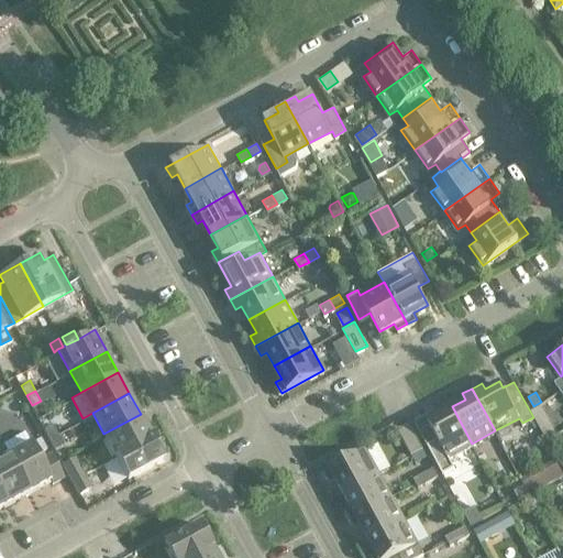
[(541,404),(531,409),(538,422),(548,416),(541,404)]
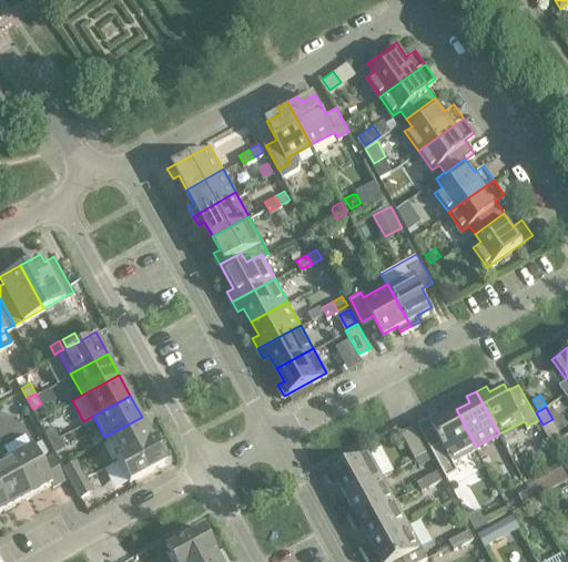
[(476,447),(456,409),(443,417),(439,411),(417,422),(430,447),(446,474),(459,468),(454,458),(476,447)]
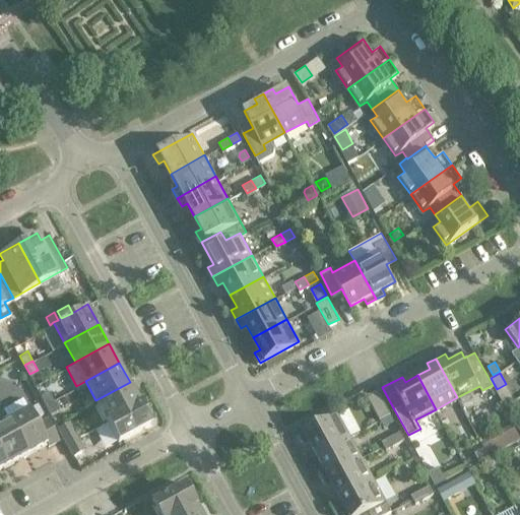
[(140,401),(130,382),(95,400),(107,420),(140,401)]
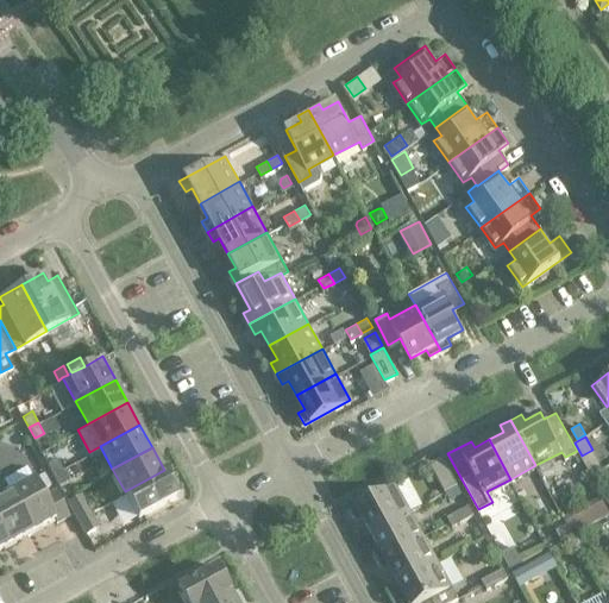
[(56,456),(46,462),(52,472),(63,466),(56,456)]
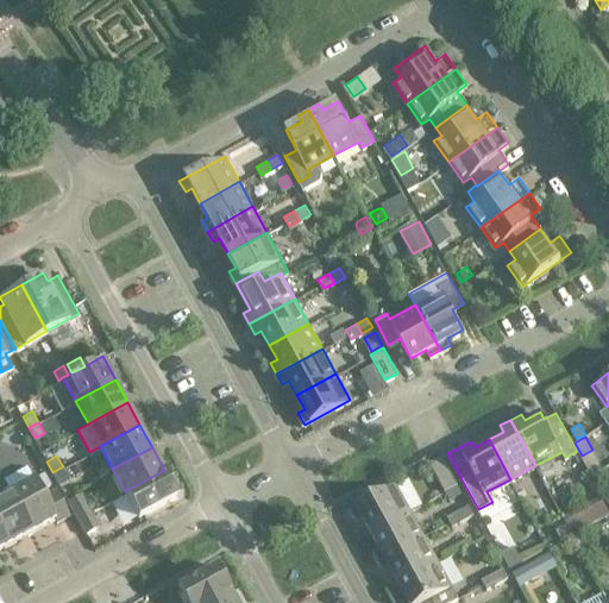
[(457,482),(443,457),(431,463),(445,489),(457,482)]
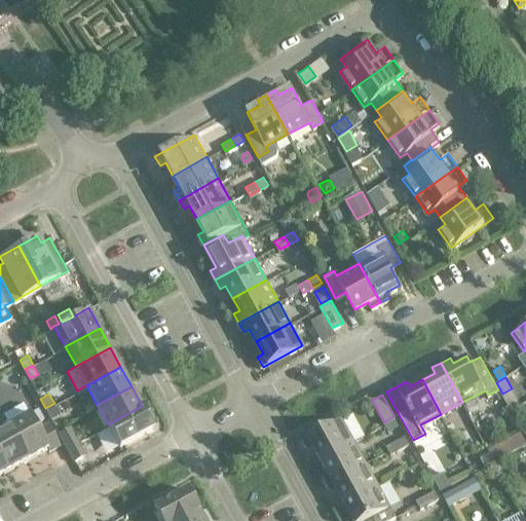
[(60,413),(54,403),(45,408),(50,417),(60,413)]
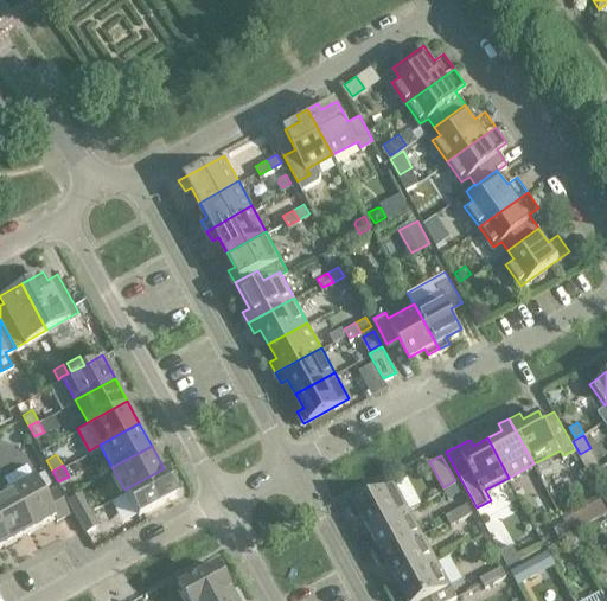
[(69,511),(45,468),(33,474),(10,487),(31,526),(55,513),(56,518),(69,511)]
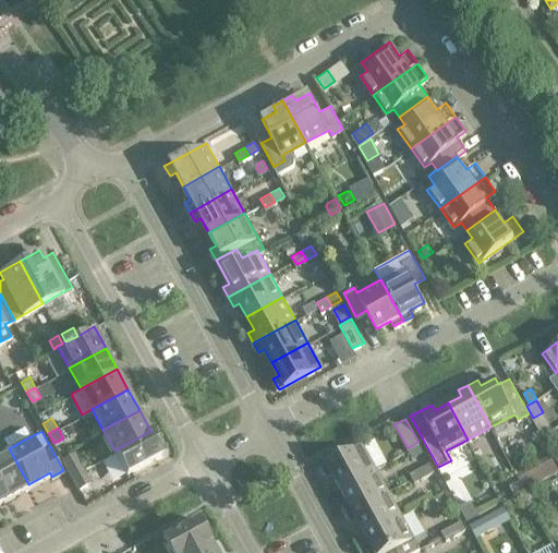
[(162,453),(150,431),(114,451),(126,472),(162,453)]
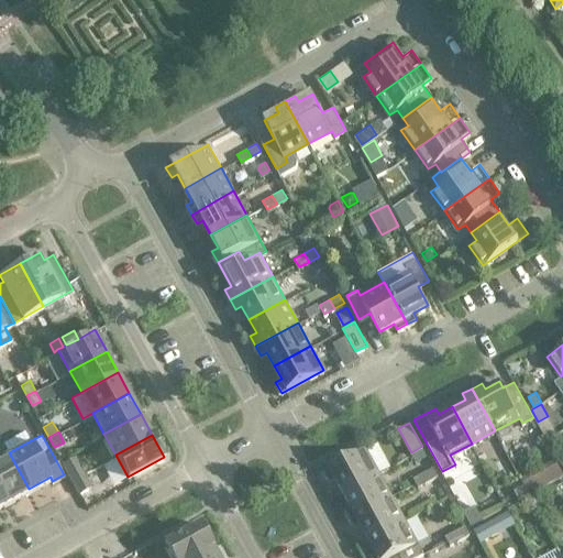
[(365,447),(323,470),(329,480),(334,477),(342,491),(378,471),(365,447)]
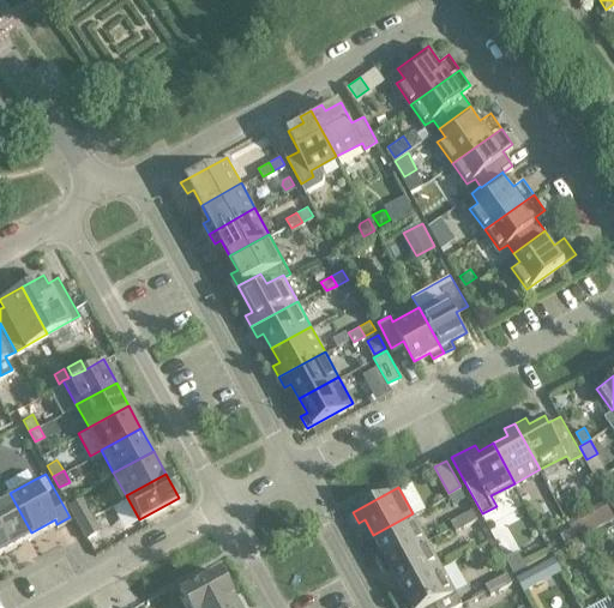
[(31,533),(10,493),(0,498),(0,529),(8,545),(31,533)]
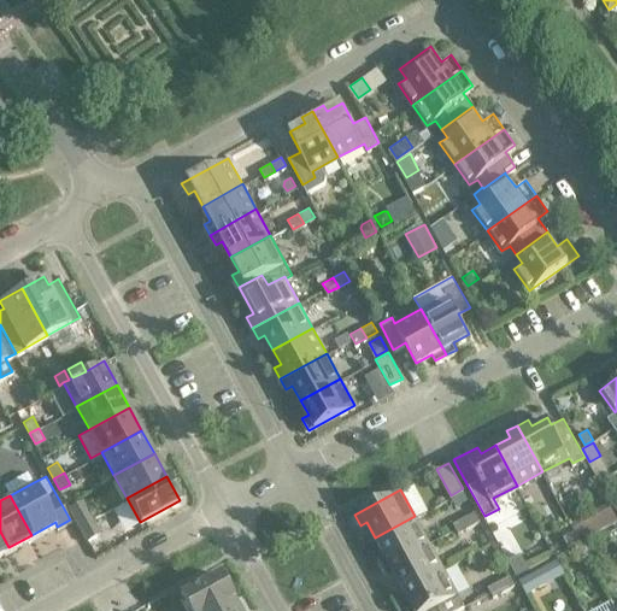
[(81,498),(69,505),(72,513),(86,506),(81,498)]
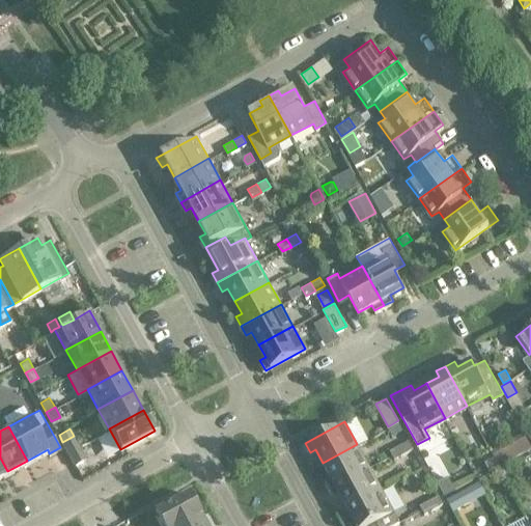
[(85,458),(74,436),(62,442),(73,459),(75,464),(85,458)]
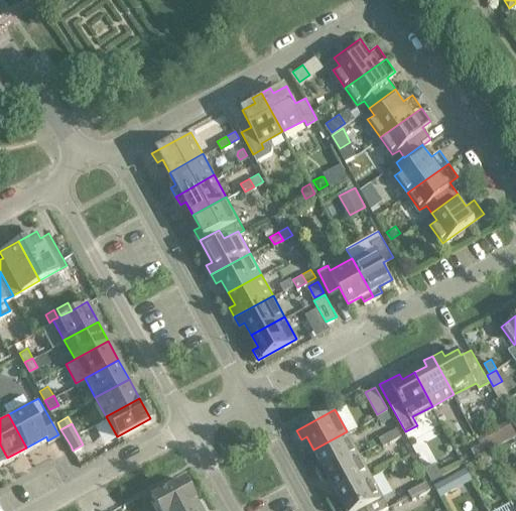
[(401,434),(397,426),(388,431),(392,438),(401,434)]
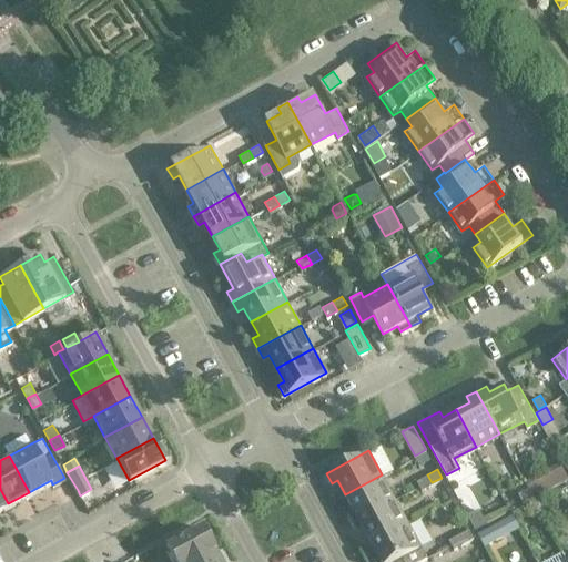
[(550,473),(540,479),(546,489),(556,483),(550,473)]
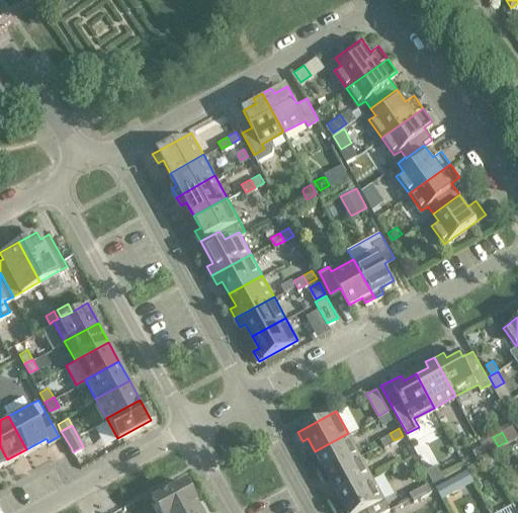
[(360,454),(348,433),(315,451),(322,463),(317,466),(321,476),(360,454)]
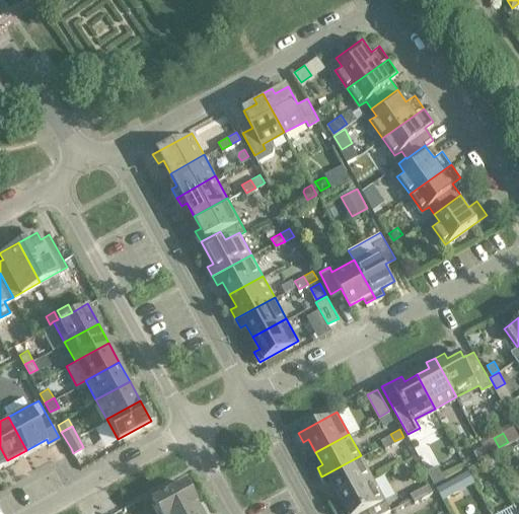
[(394,441),(390,434),(381,439),(385,446),(394,441)]
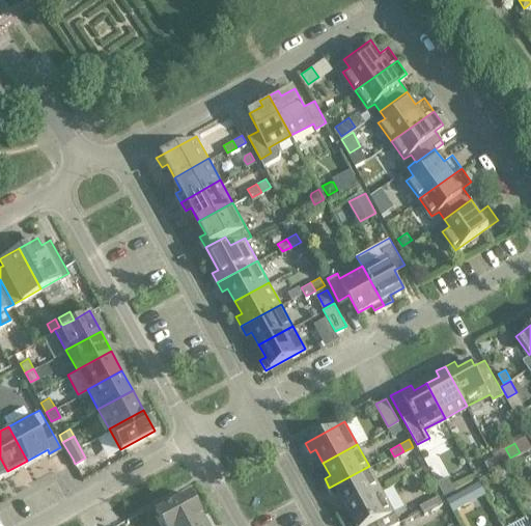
[(494,455),(484,461),(488,469),(498,463),(494,455)]
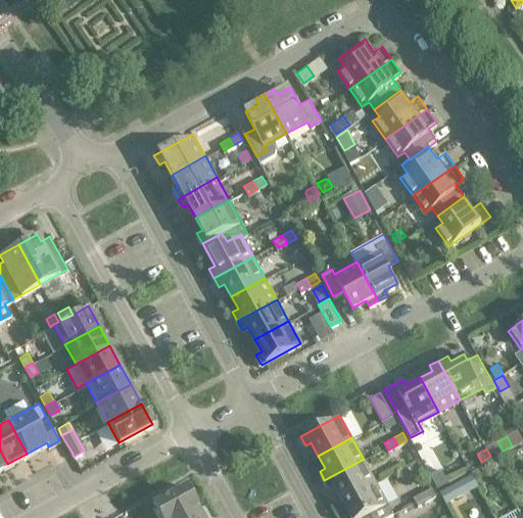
[(375,480),(364,459),(324,480),(329,488),(334,486),(341,499),(375,480)]
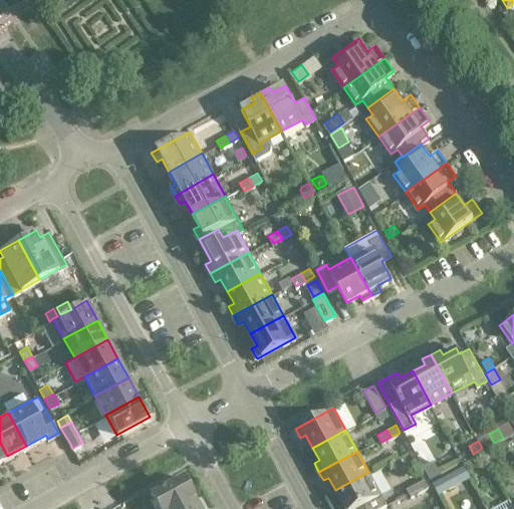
[(489,460),(485,453),(476,458),(480,465),(489,460)]
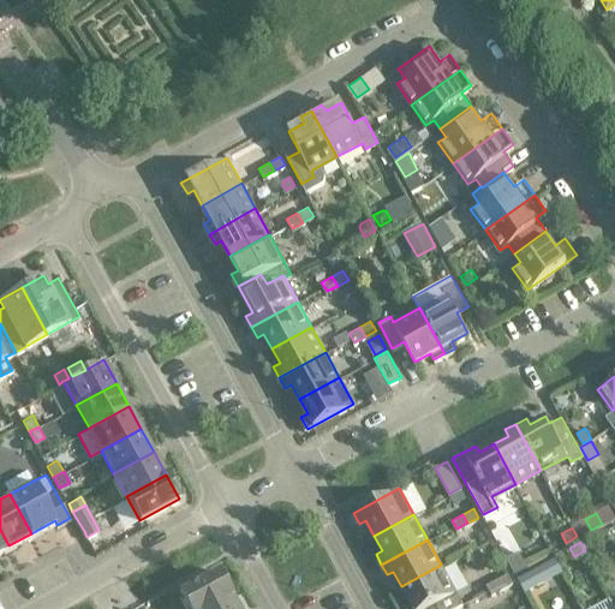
[(519,549),(506,556),(514,571),(527,563),(519,549)]
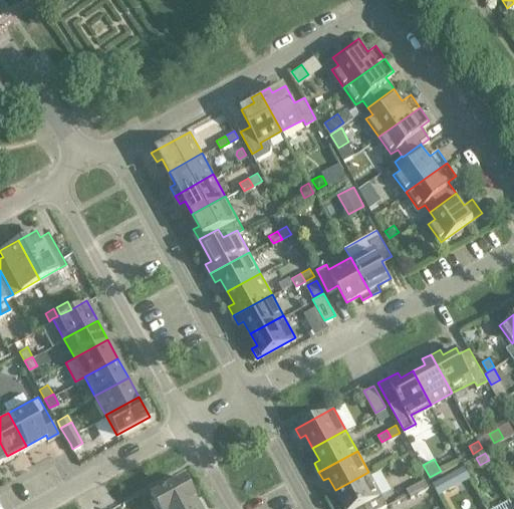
[(375,508),(387,503),(368,472),(335,490),(342,502),(337,505),(338,508),(375,508)]
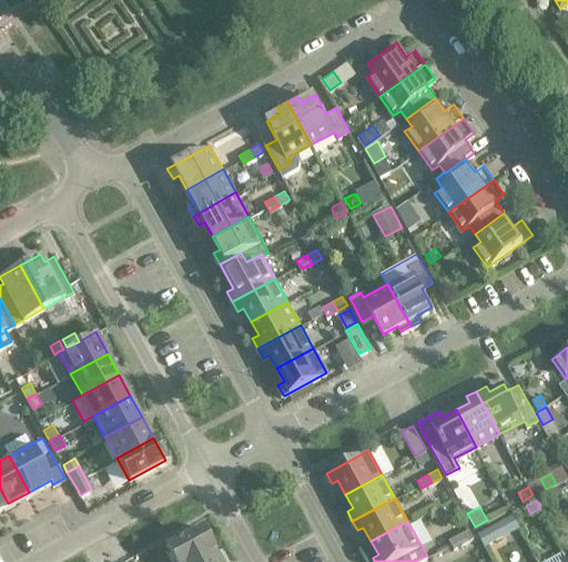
[(497,522),(478,532),(485,544),(503,534),(497,522)]
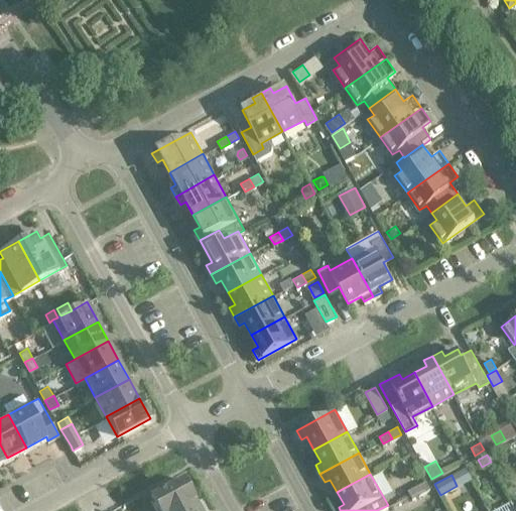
[(169,510),(194,498),(182,478),(149,496),(157,510),(169,510)]
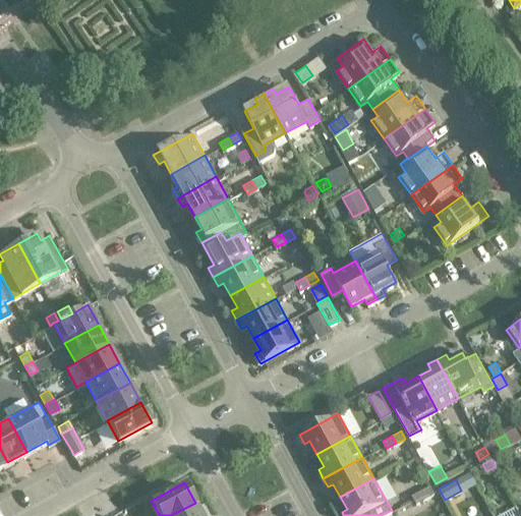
[(435,493),(430,484),(421,490),(425,497),(435,493)]
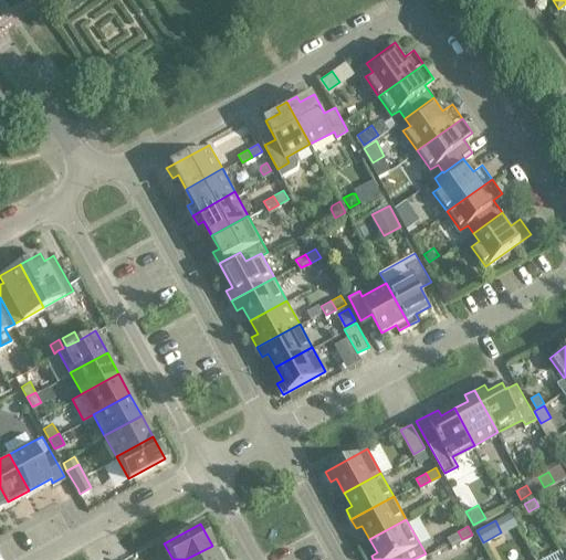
[(462,539),(458,531),(448,537),(452,545),(462,539)]
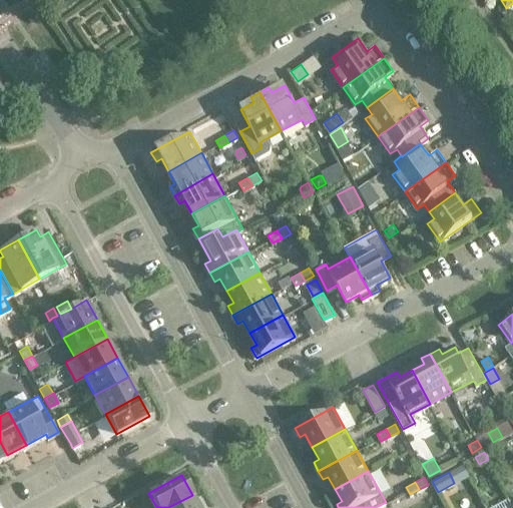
[(199,507),(192,495),(168,507),(199,507)]
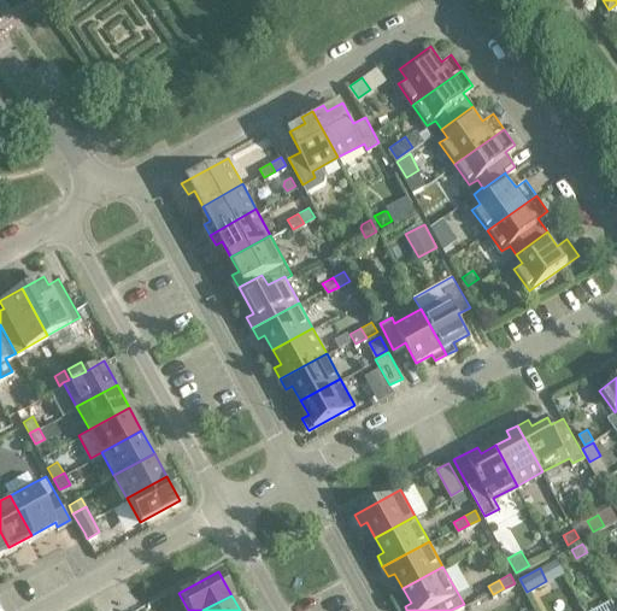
[(586,610),(616,610),(616,607),(611,598),(586,610)]
